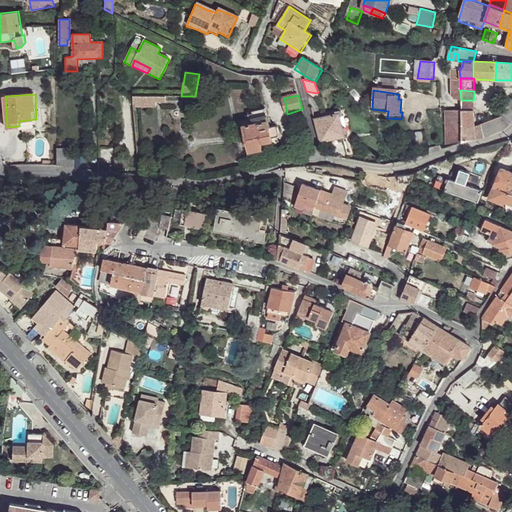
[(474,100),(461,100),(461,102),(461,110),(474,111),(474,100)]
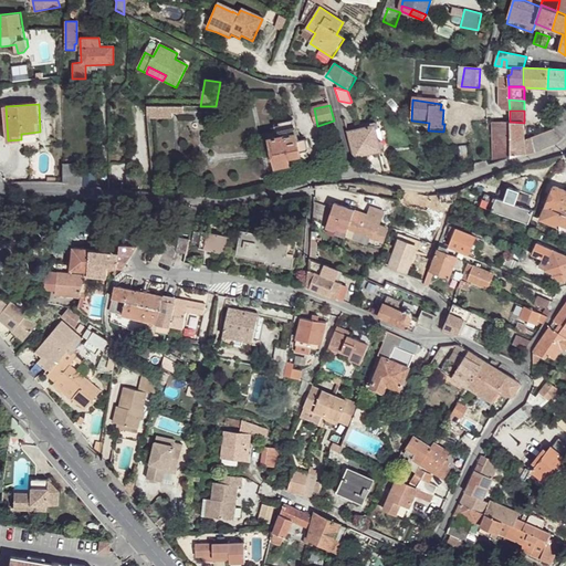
[(565,134),(565,112),(553,128),(555,130),(562,140),(565,134)]
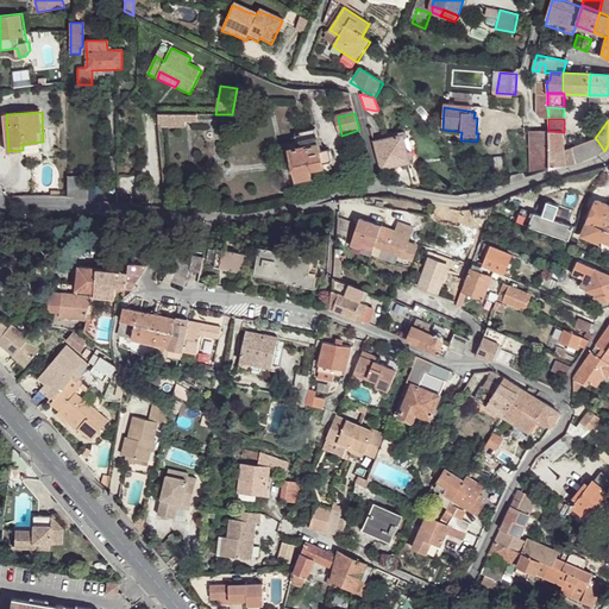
[(301,135),(296,136),(299,148),(292,150),(299,180),(313,176),(311,169),(325,165),(325,163),(333,162),(330,148),(321,150),(315,130),(300,132),(301,135)]
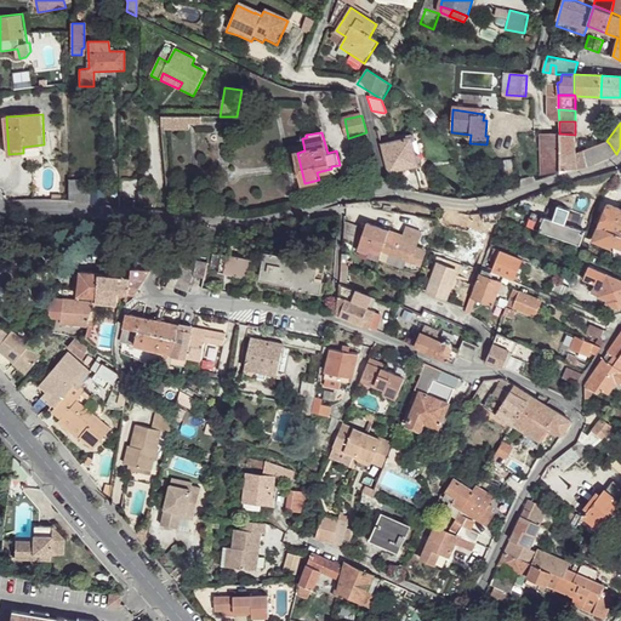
[(575,135),(559,134),(559,136),(559,137),(560,153),(562,174),(584,169),(585,153),(576,157),(575,135)]
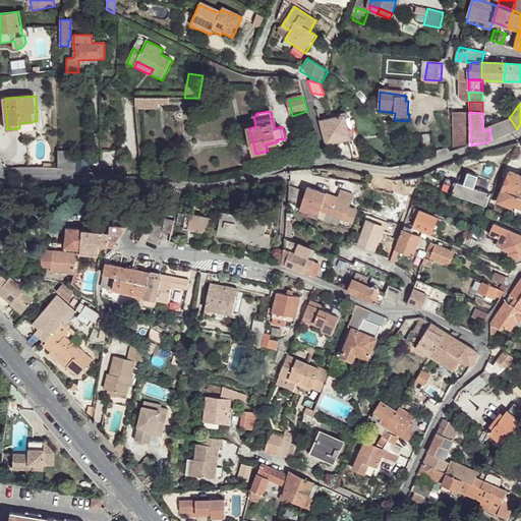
[(454,114),(455,151),(471,146),(470,128),(469,115),(469,114),(454,114)]
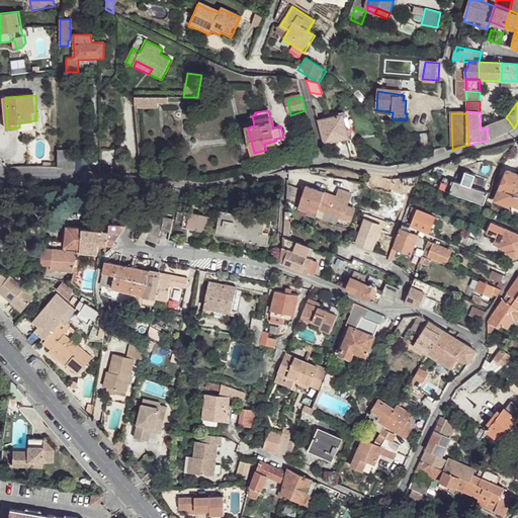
[(349,138),(343,114),(319,121),(325,145),(349,138)]
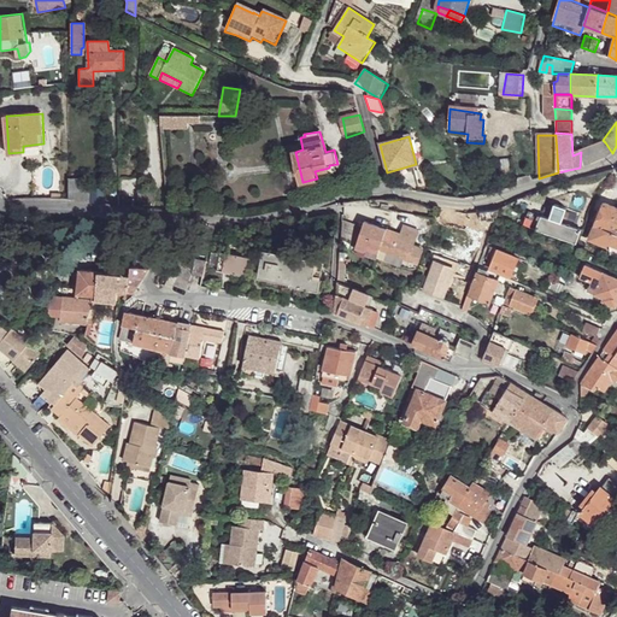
[(612,153),(605,142),(581,152),(580,168),(591,165),(612,153)]
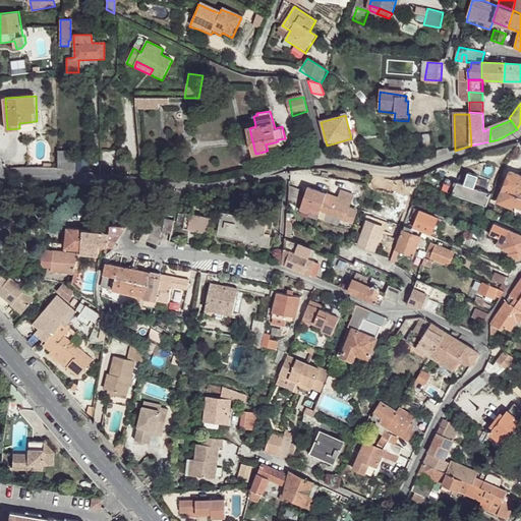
[(69,151),(58,151),(58,169),(87,173),(87,161),(70,160),(69,151)]
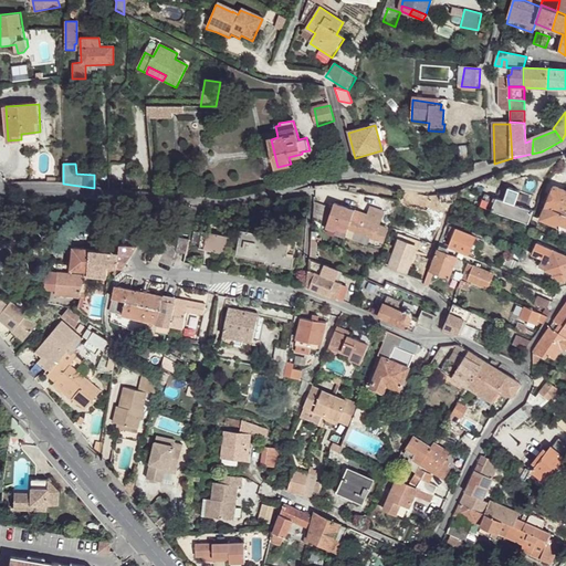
[(142,187),(143,176),(126,175),(126,185),(142,187)]
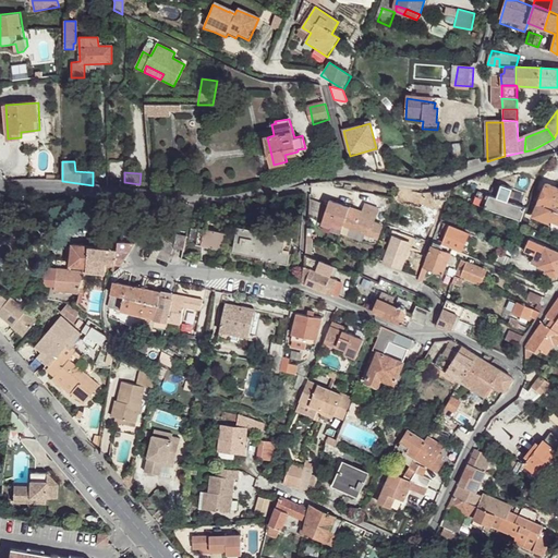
[(557,189),(546,184),(534,217),(550,223),(552,220),(557,221),(557,189)]
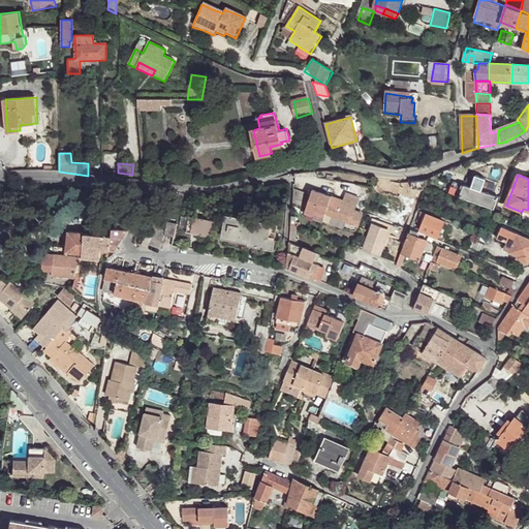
[(428,180),(410,181),(412,189),(422,189),(421,187),(426,187),(428,180)]
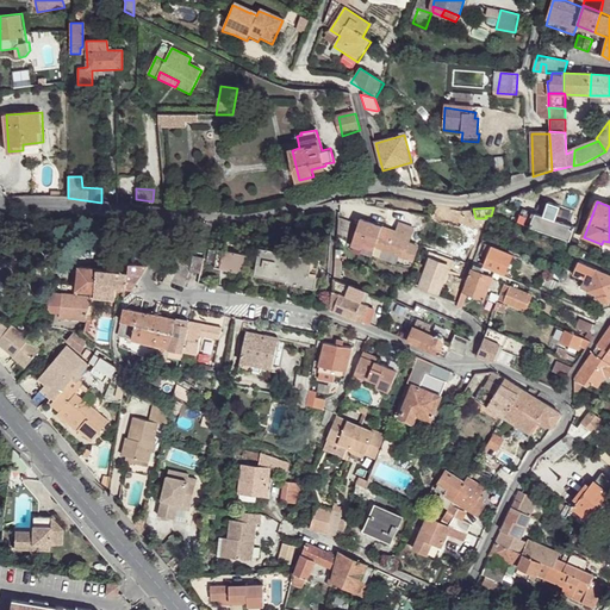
[(542,224),(534,221),(529,229),(570,244),(573,235),(553,228),(559,213),(547,210),(542,224)]
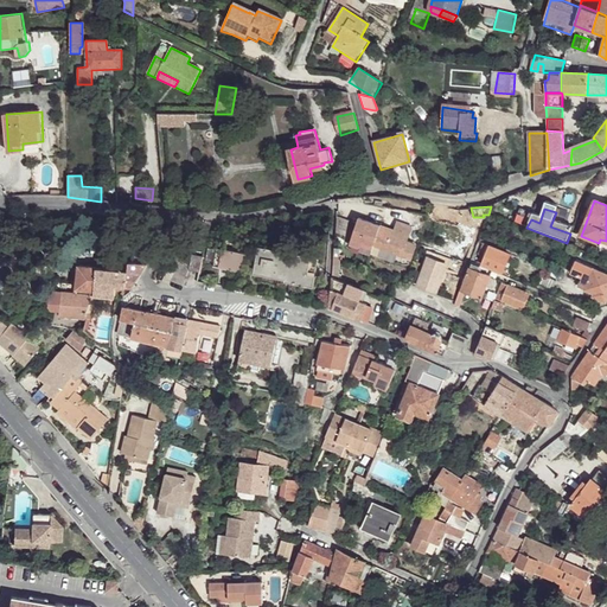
[(382,225),(360,217),(351,243),(362,248),(364,242),(375,246),(382,225)]
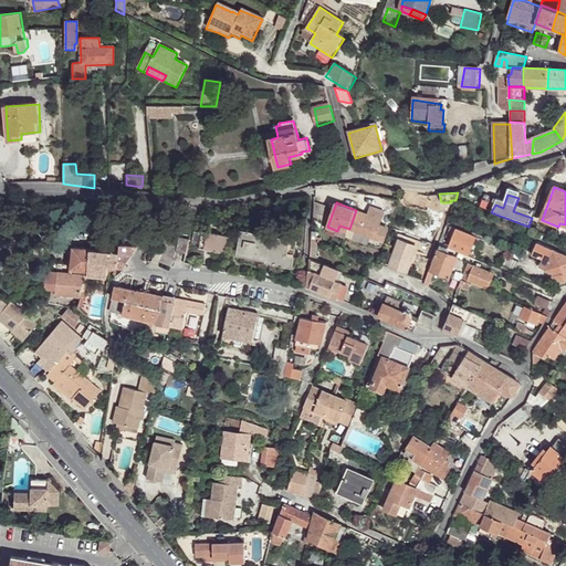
[(369,216),(356,210),(349,229),(383,242),(387,230),(378,227),(383,212),(373,208),(369,216)]
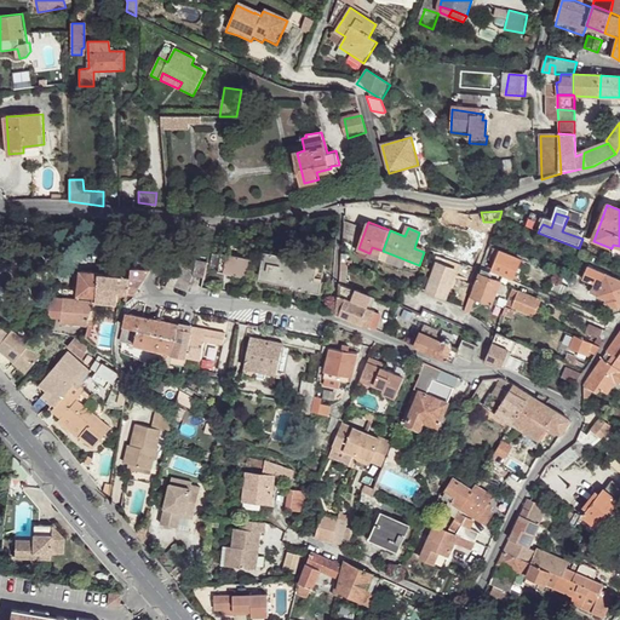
[(155,248),(138,250),(139,260),(155,259),(155,248)]
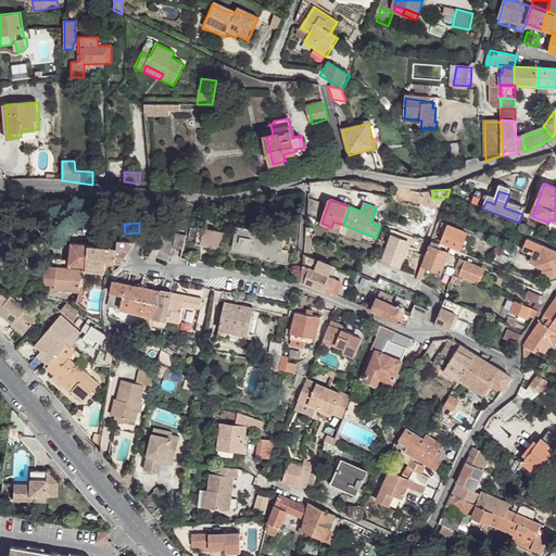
[(292,235),(238,224),(231,251),(263,256),(262,258),(286,264),(292,235)]
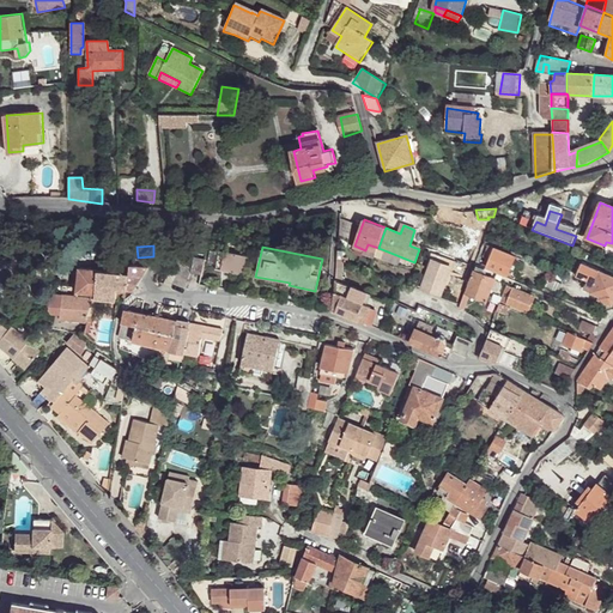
[(516,256),(495,249),(489,267),(509,274),(516,256)]
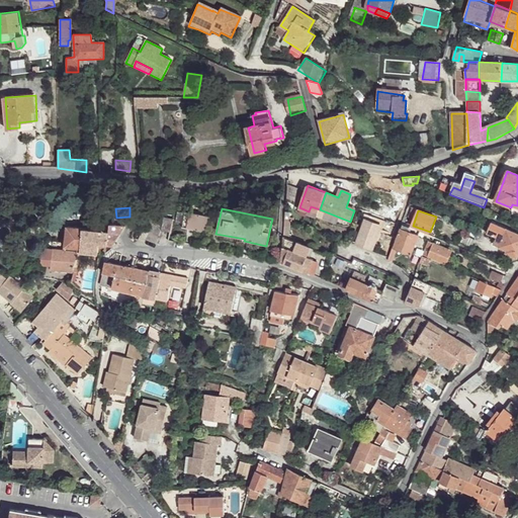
[(208,217),(186,211),(183,228),(204,232),(208,217)]
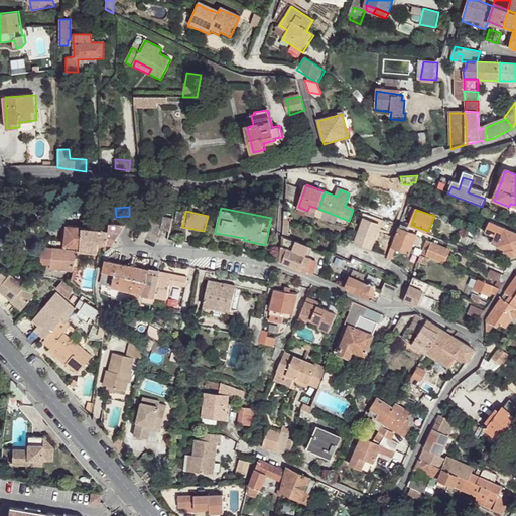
[(150,218),(150,222),(148,231),(140,229),(138,240),(144,241),(145,239),(157,242),(160,228),(168,230),(171,218),(162,216),(150,218)]
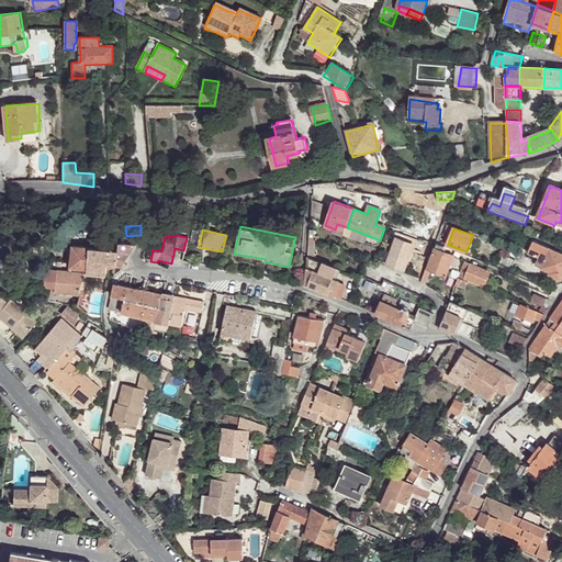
[(414,245),(396,238),(388,265),(404,270),(414,245)]
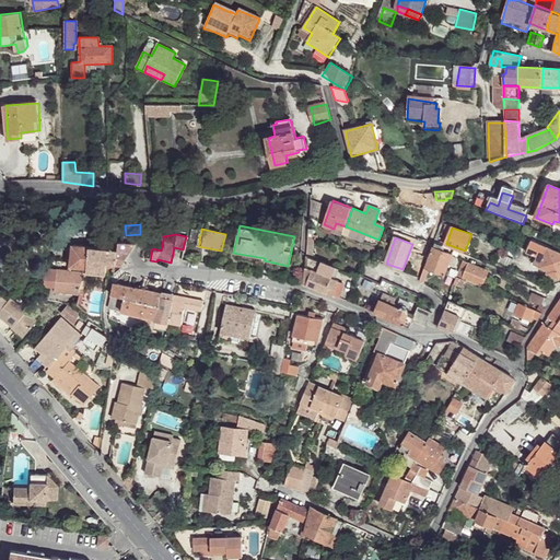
[(103,240),(90,238),(88,248),(72,246),(68,271),(50,268),(48,272),(47,283),(49,287),(56,288),(55,290),(81,295),(84,294),(89,271),(106,272),(107,261),(115,263),(123,264),(125,253),(135,244),(118,242),(117,244),(103,242),(103,240)]
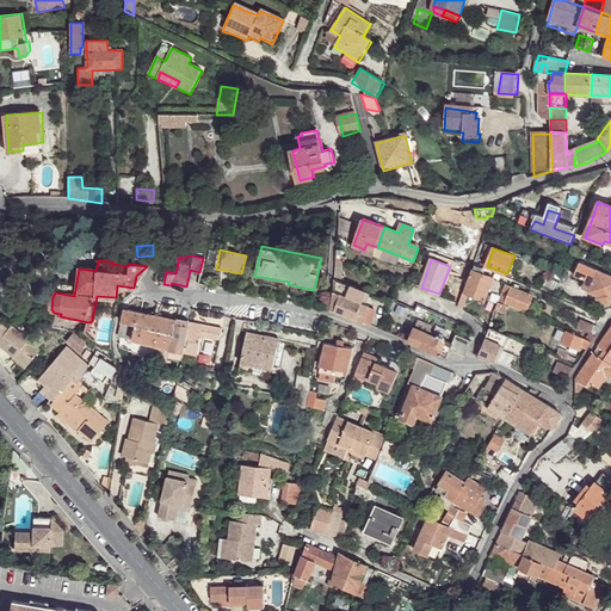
[(486,270),(475,265),(466,290),(483,298),(488,288),(495,290),(499,282),(483,275),(486,270)]
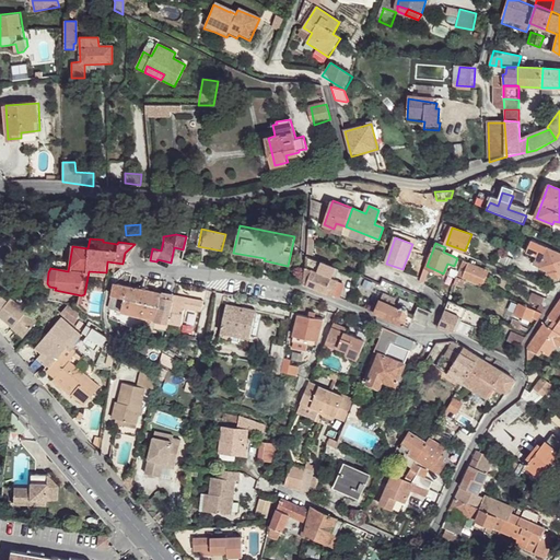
[(559,253),(549,249),(539,244),(535,254),(545,258),(541,267),(551,271),(551,273),(559,278),(559,253)]
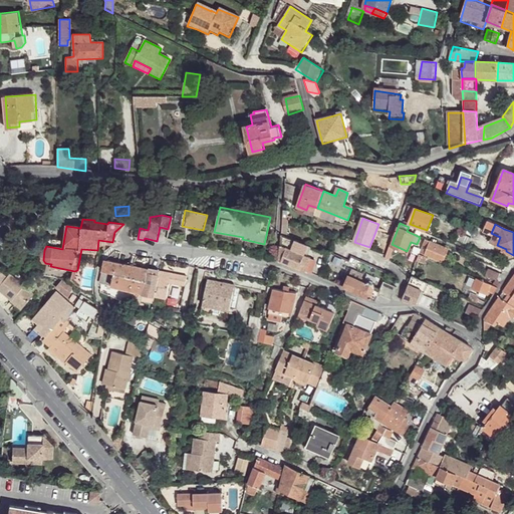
[(471,238),(460,232),(456,240),(468,246),(471,238)]
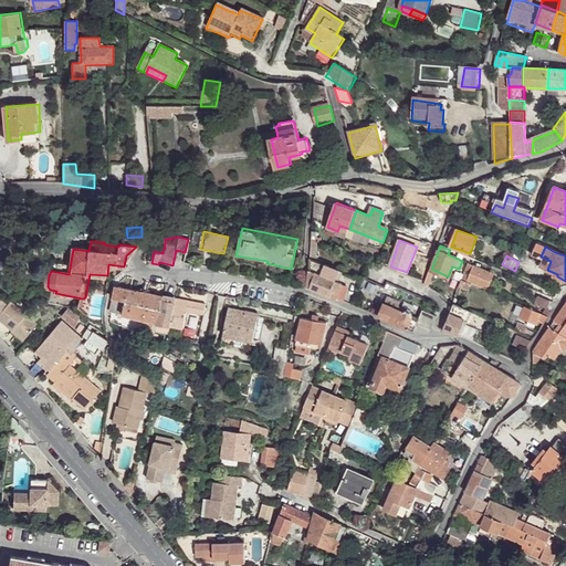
[(332,269),(311,259),(307,287),(335,299),(342,283),(328,278),(332,269)]
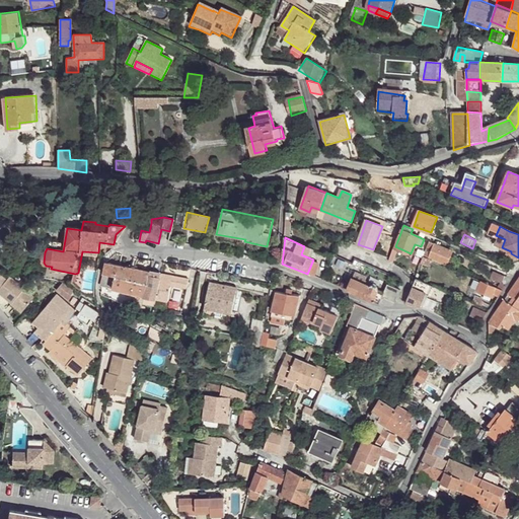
[(451,251),(429,242),(424,253),(446,264),(451,251)]
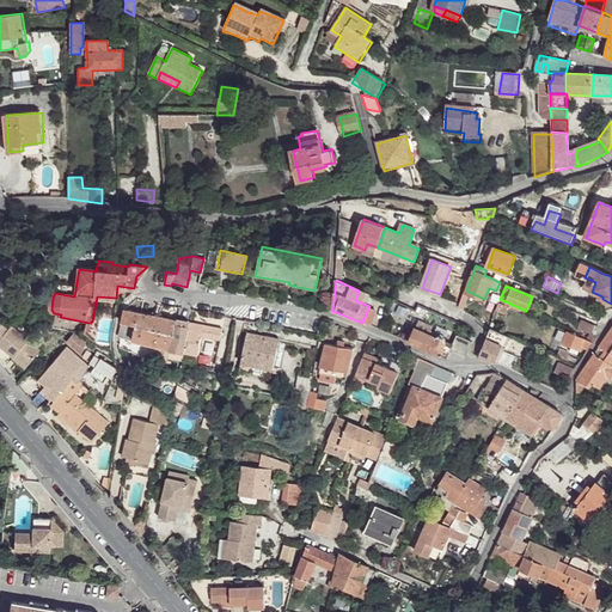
[(415,311),(392,301),(386,317),(409,325),(411,319),(415,311)]
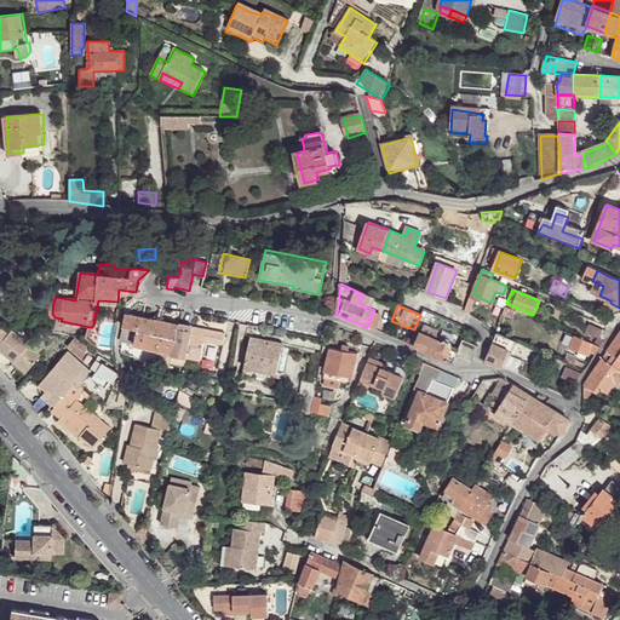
[(512,310),(505,306),(503,314),(510,317),(512,310)]
